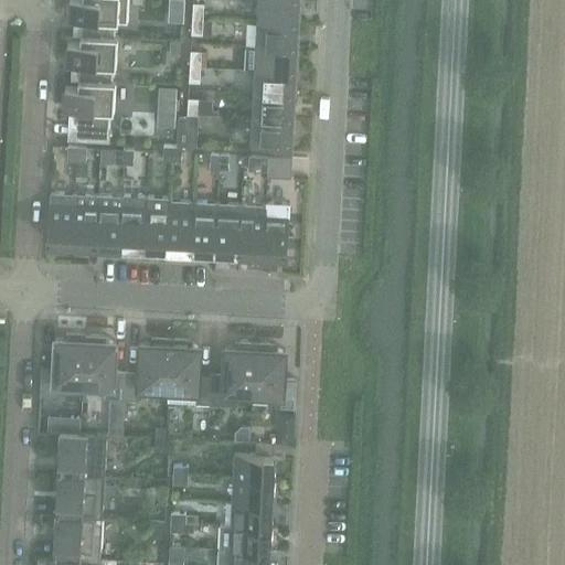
[(82,16),(81,35),(114,36),(115,22),(127,23),(128,0),(68,0),(68,14),(82,16)]
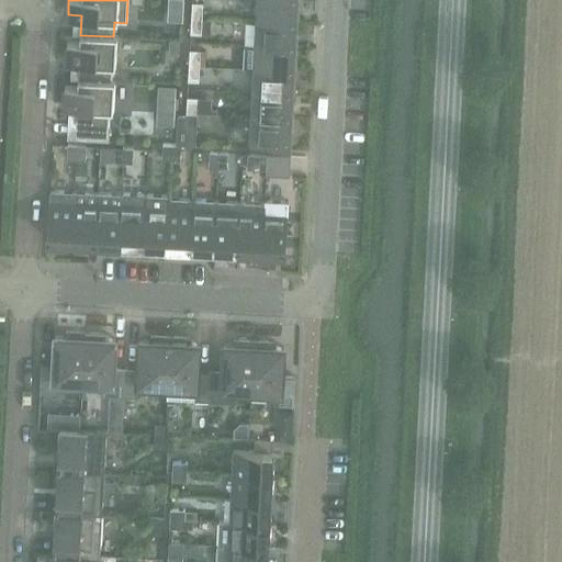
[(163,0),(163,13),(183,14),(183,0),(163,0)]
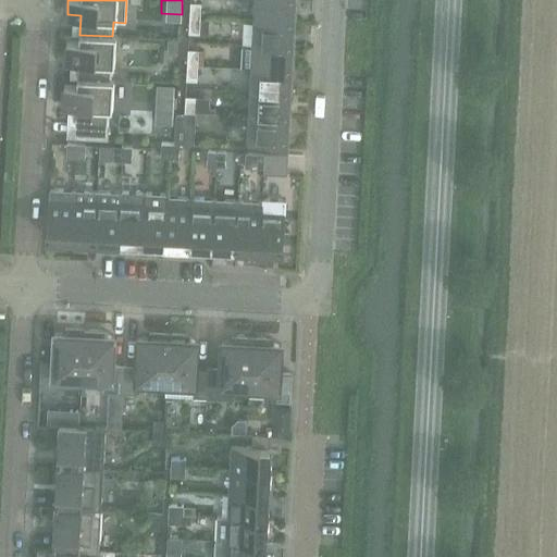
[(284,0),(256,0),(255,22),(294,24),(295,1),(284,0)]
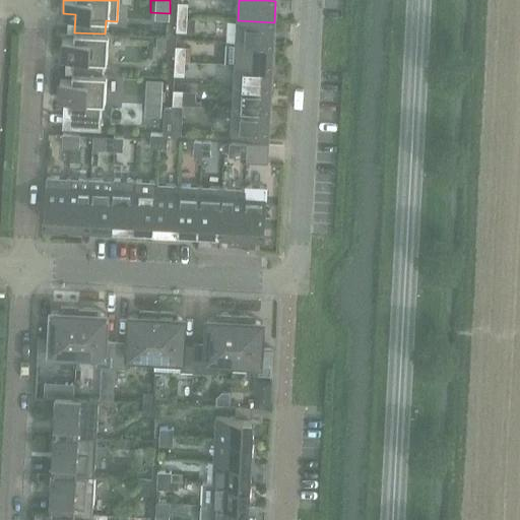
[(178,3),(177,17),(181,17),(187,18),(188,3),(178,3)]
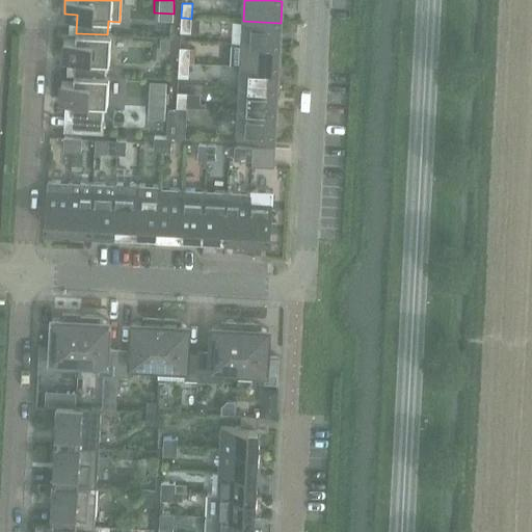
[(181,18),(180,32),(190,33),(191,19),(185,18),(181,18)]
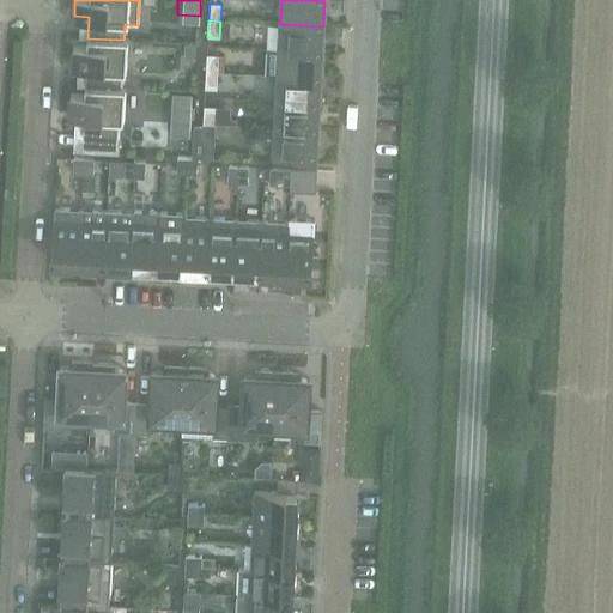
[(220,22),(219,38),(230,38),(230,22),(220,22)]
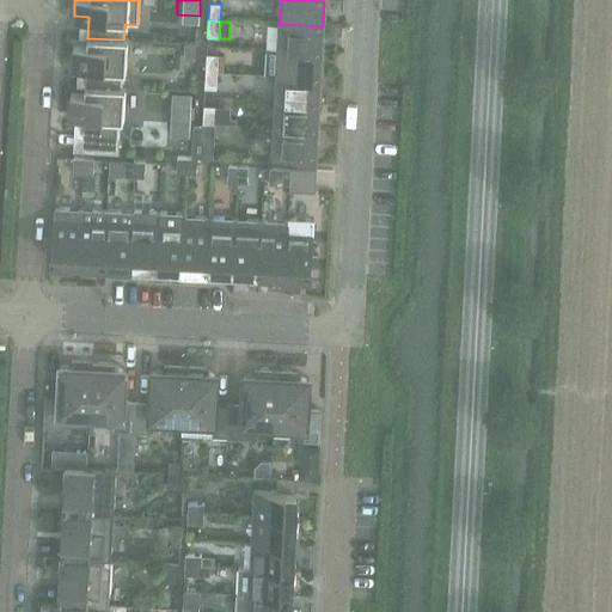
[(279,49),(279,50),(322,53),(323,26),(280,24),(280,26),(268,25),(267,49),(279,49)]
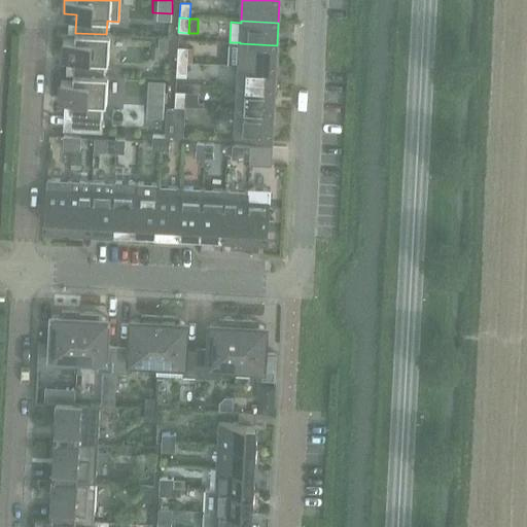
[(74,57),(73,75),(104,76),(104,63),(108,63),(110,34),(106,34),(75,33),(74,40),(63,39),(62,56),(74,57)]
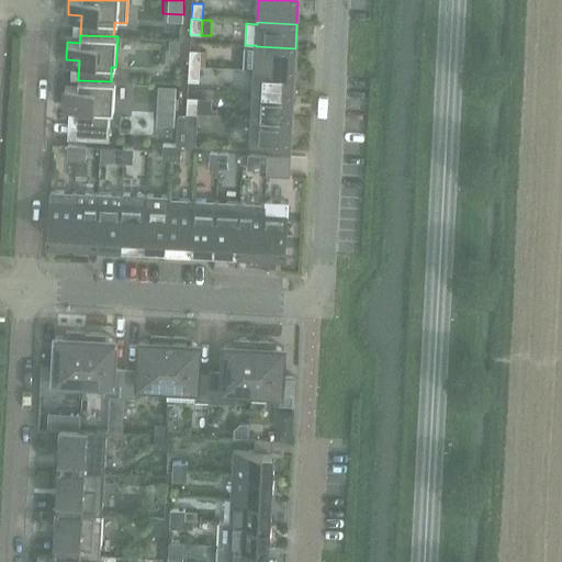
[(169,41),(168,56),(181,56),(181,42),(169,41)]
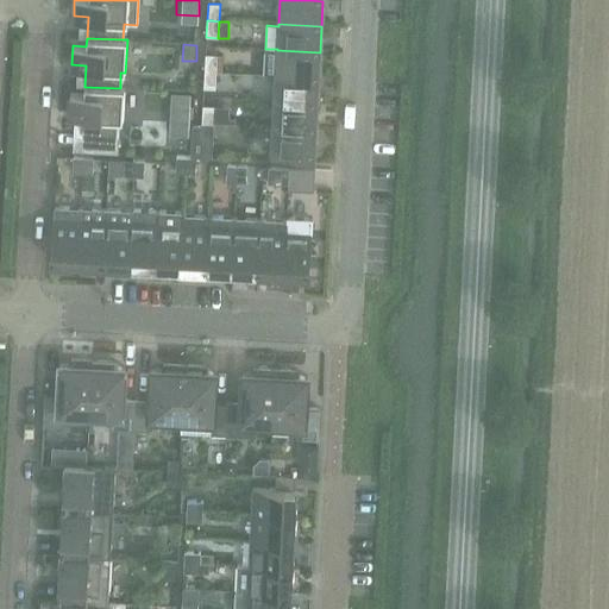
[(263,75),(276,75),(319,77),(320,52),(277,50),(277,49),(265,49),(263,75)]
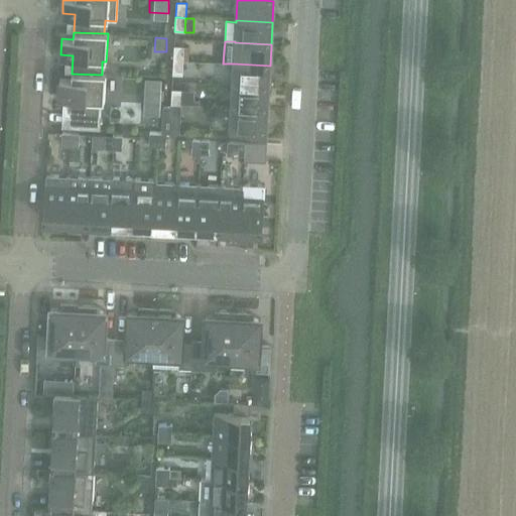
[(174,46),(173,60),(183,61),(183,46),(174,46)]
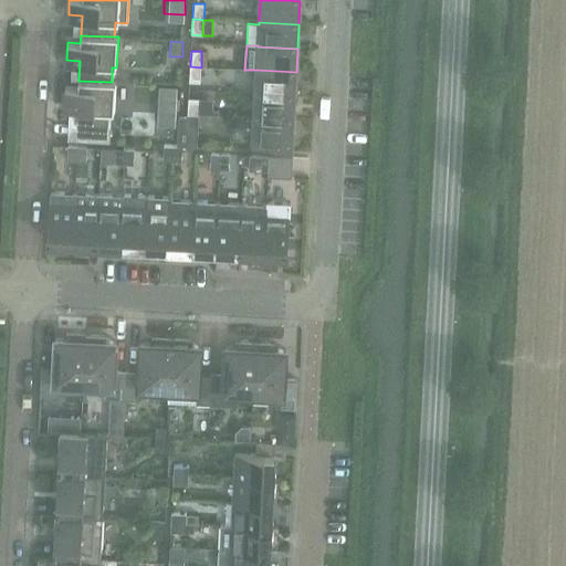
[(189,82),(200,83),(201,67),(190,66),(189,82)]
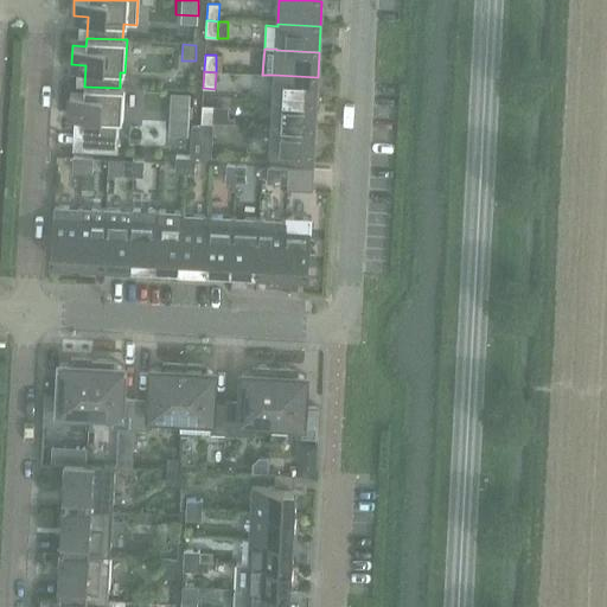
[(275,75),(274,101),(317,103),(318,77),(275,75)]
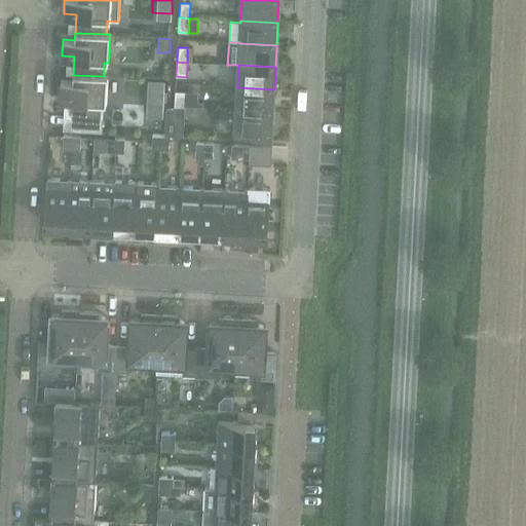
[(73,103),(72,117),(71,127),(101,129),(102,105),(106,105),(107,76),(104,76),(73,75),(72,81),(61,81),(60,98),(71,98),(71,103),(73,103)]
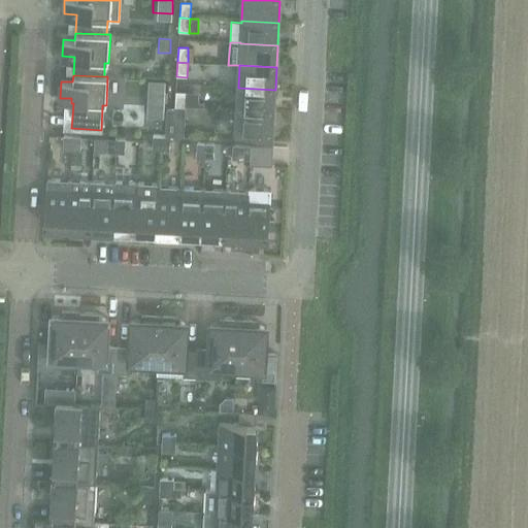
[(149,80),(149,95),(165,96),(165,81),(149,80)]
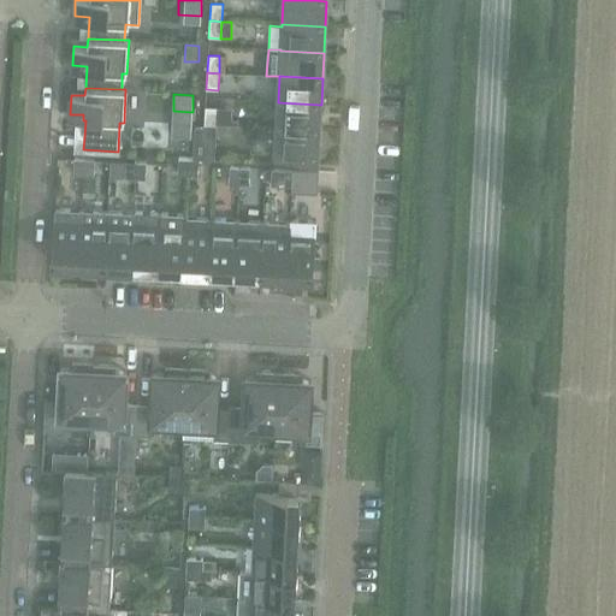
[(278,102),(277,129),(320,131),(321,105),(278,102)]
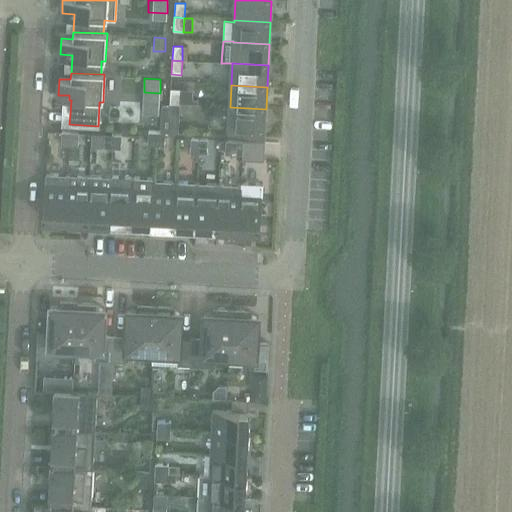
[(170,89),(170,103),(179,104),(180,90),(170,89)]
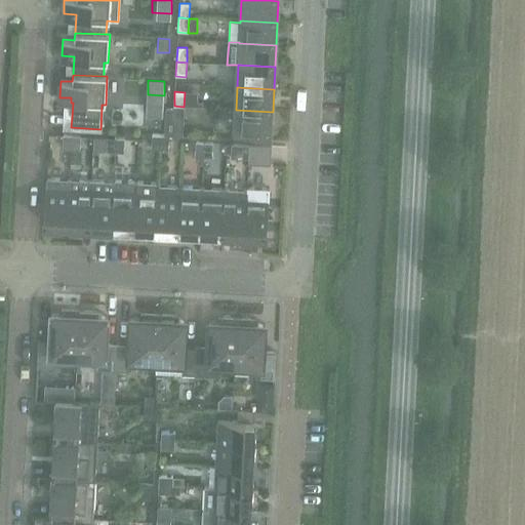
[(185,92),(184,107),(203,108),(203,103),(198,102),(198,92),(185,92)]
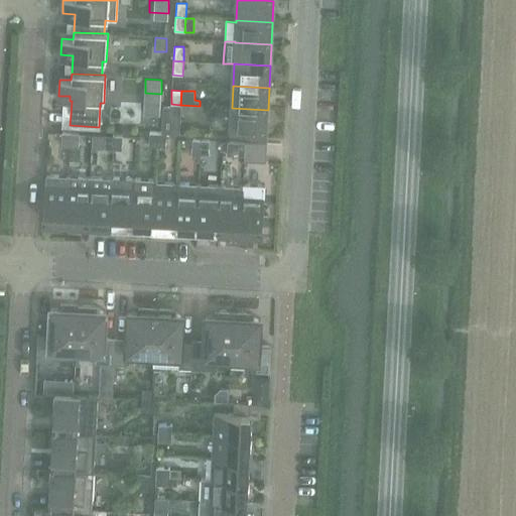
[(179,134),(180,119),(180,105),(171,104),(170,117),(163,117),(162,133),(179,134)]
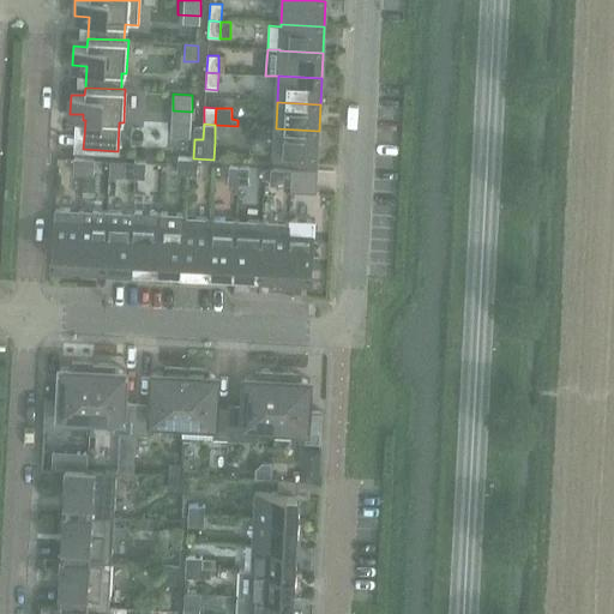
[(318,157),(319,131),(276,128),(274,155),(318,157)]
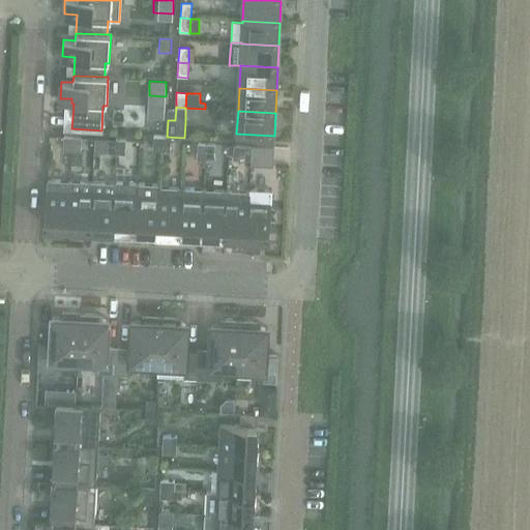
[(152,151),(162,151),(162,138),(153,137),(152,151)]
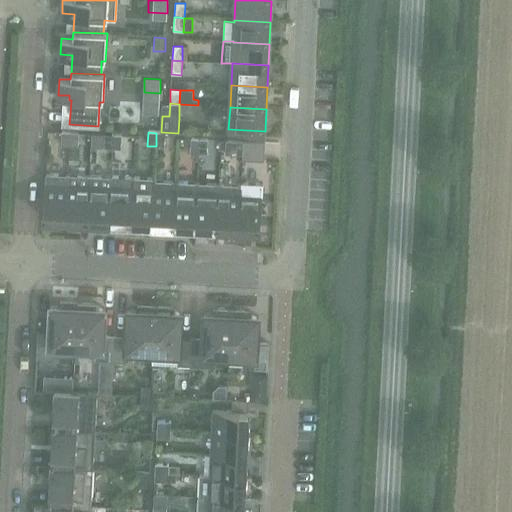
[(61,146),(69,147),(70,133),(62,133),(61,146)]
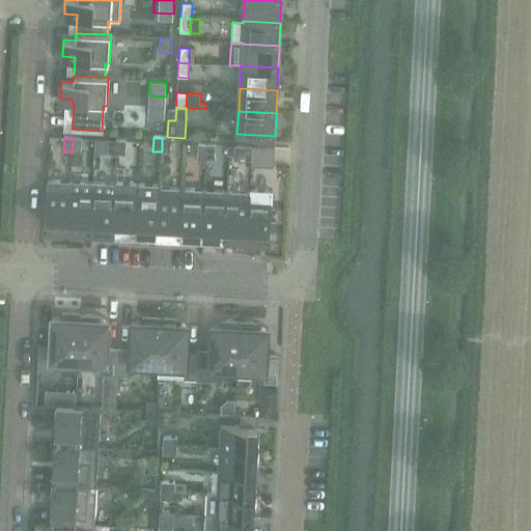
[(73,138),(72,152),(81,152),(82,138),(73,138)]
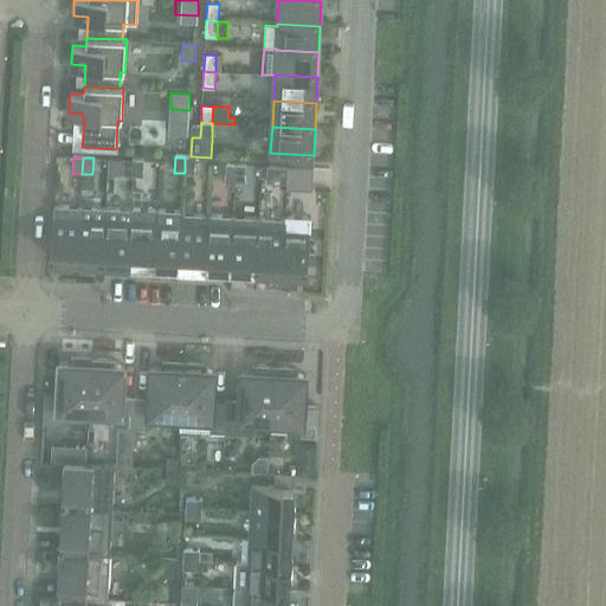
[(185,158),(185,173),(194,174),(195,158),(185,158)]
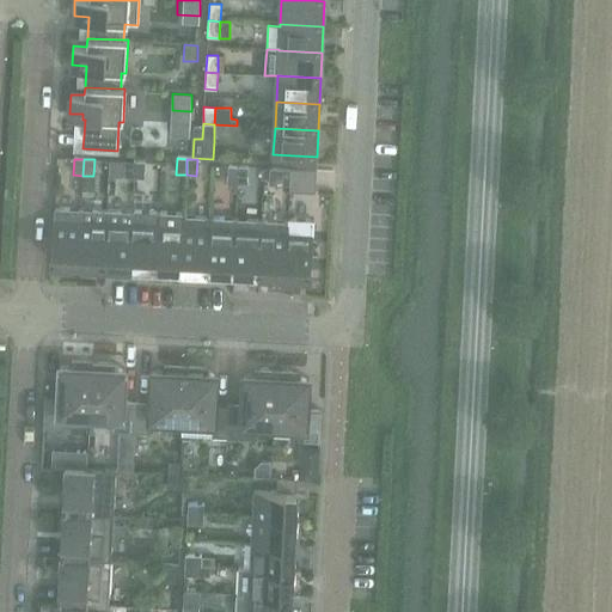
[(124,177),(134,178),(135,161),(126,161),(124,177)]
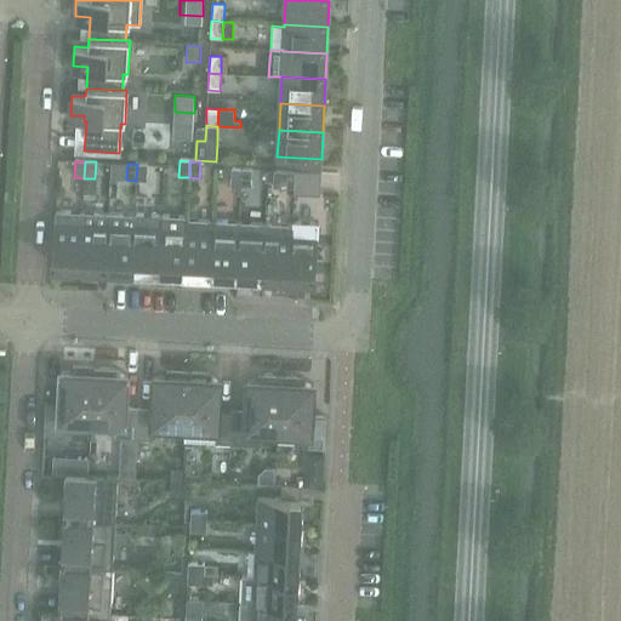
[(137,164),(136,181),(147,181),(148,165),(137,164)]
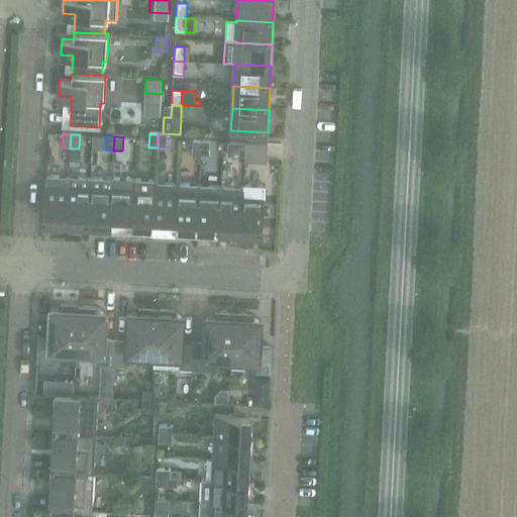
[(209,156),(210,141),(193,140),(193,154),(209,156)]
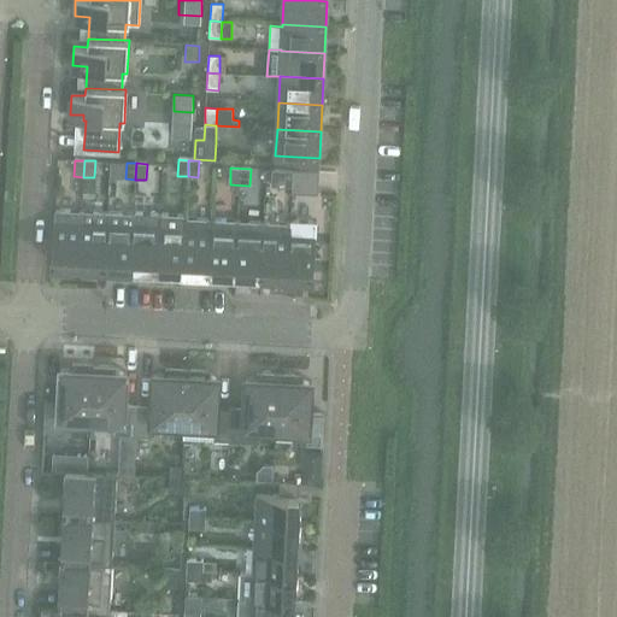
[(272,187),(293,187),(294,171),(272,170),(272,187)]
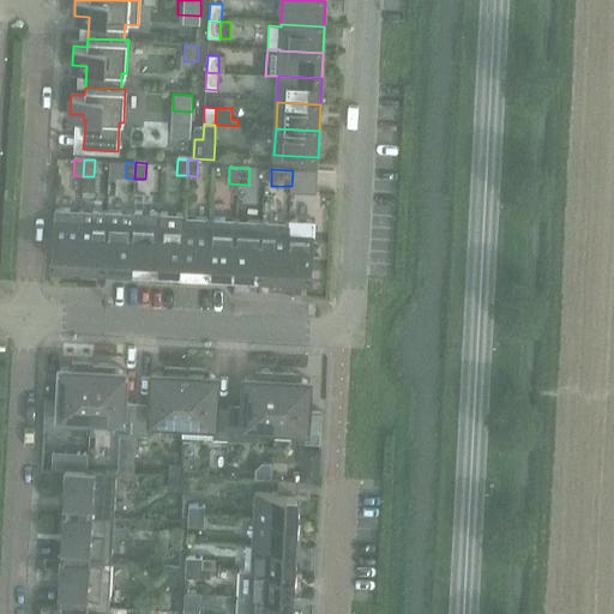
[(293,170),(292,186),(292,192),(317,192),(318,172),(293,170)]
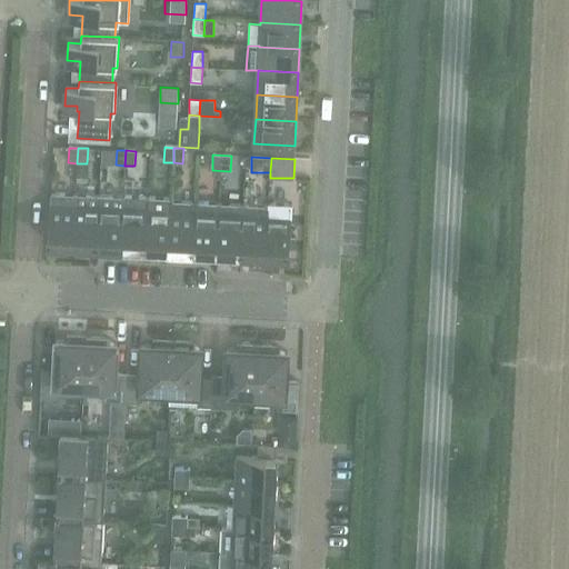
[(50,205),(48,242),(58,243),(58,246),(72,247),(75,206),(76,196),(51,195),(50,205)]
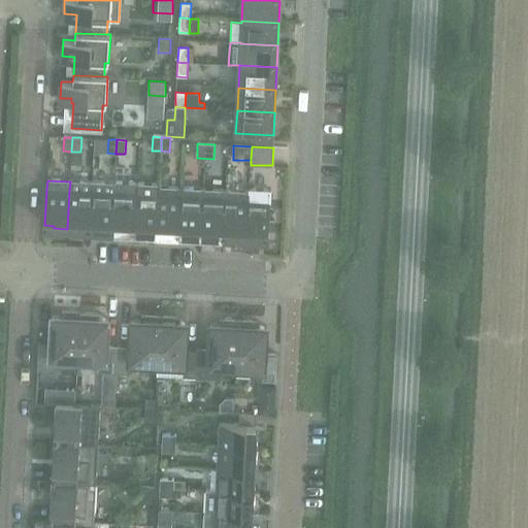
[(69,191),(67,229),(81,230),(81,227),(90,228),(90,227),(93,192),(93,183),(92,183),(70,182),(69,191)]
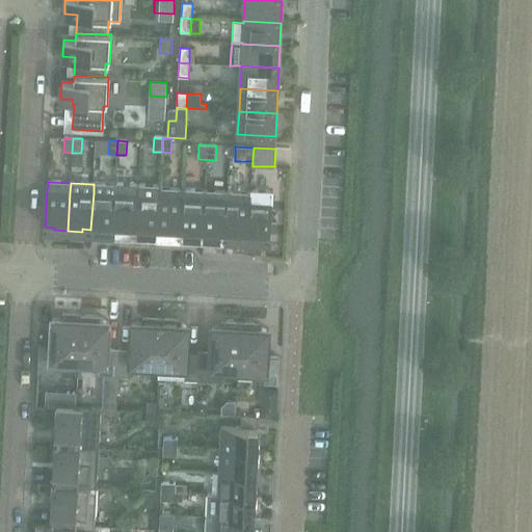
[(90,229),(90,230),(99,230),(99,233),(112,233),(113,214),(114,194),(115,185),(94,184),(94,193),(90,229)]
